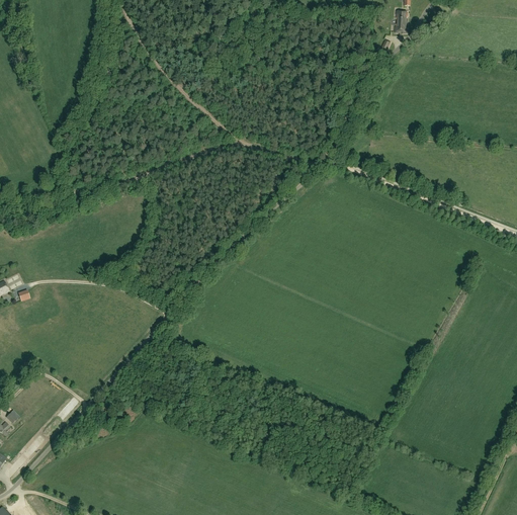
[(402,30),(406,30),(407,9),(396,8),(395,16),(396,16),(396,22),(395,22),(394,30),(399,30),(399,29),(402,29),(402,30)]
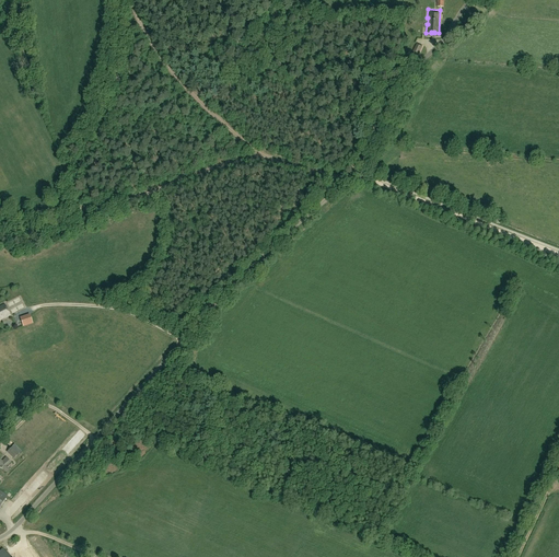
[(415,41),(411,49),(418,53),(421,44),(415,41)]
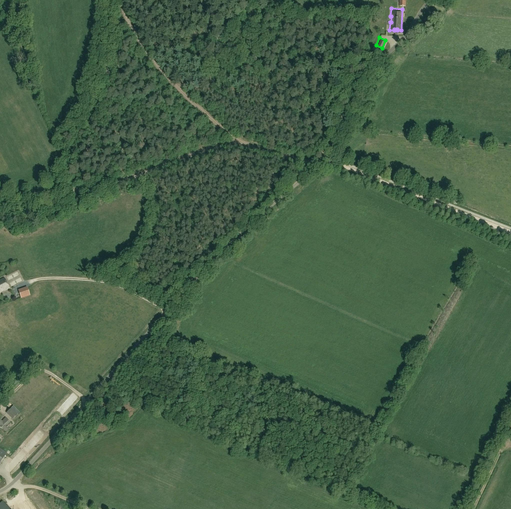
[(23,294),(29,292),(26,286),(21,288),(18,289),(20,295),(23,294)]
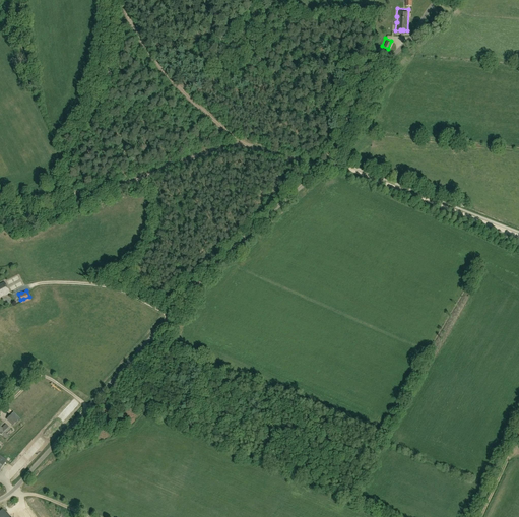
[(11,423),(15,418),(9,412),(5,416),(11,423)]
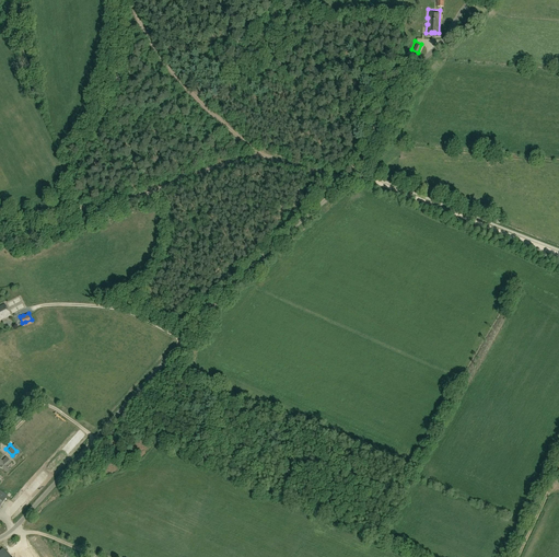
[(9,465),(6,463),(10,459),(6,454),(1,457),(0,456),(0,466),(1,467),(2,466),(4,470),(9,465)]
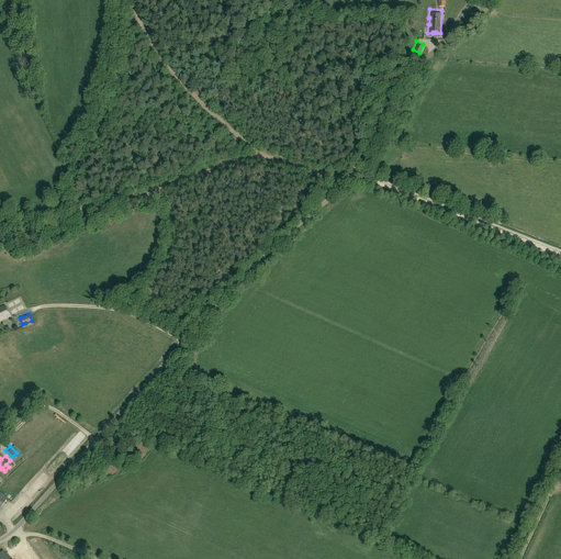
[(21,494),(26,500),(47,478),(42,472),(21,494)]
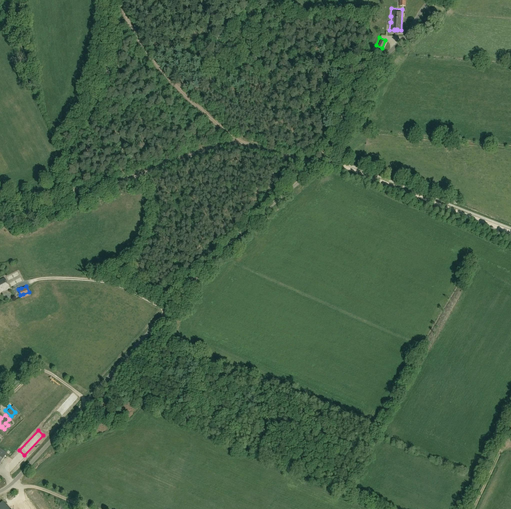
[(0,508),(10,508),(1,499),(0,500),(0,508)]
